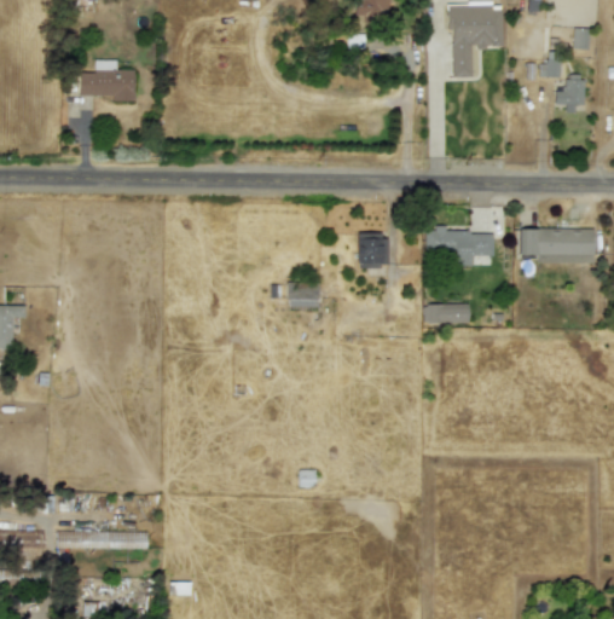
[(391,0),(354,0),(354,15),(391,16),(391,0)]
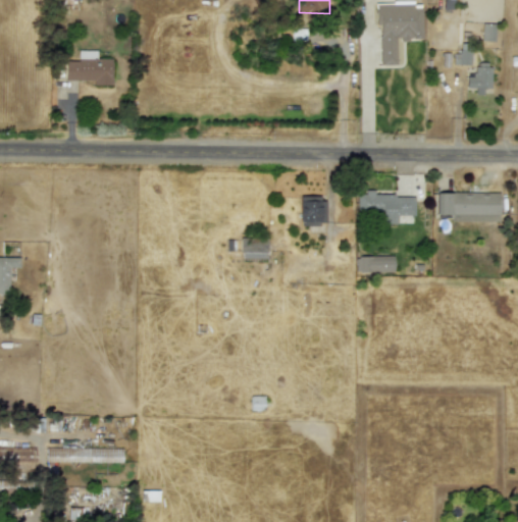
[(381,64),(399,64),(399,40),(424,40),(424,4),(380,5),(381,64)]
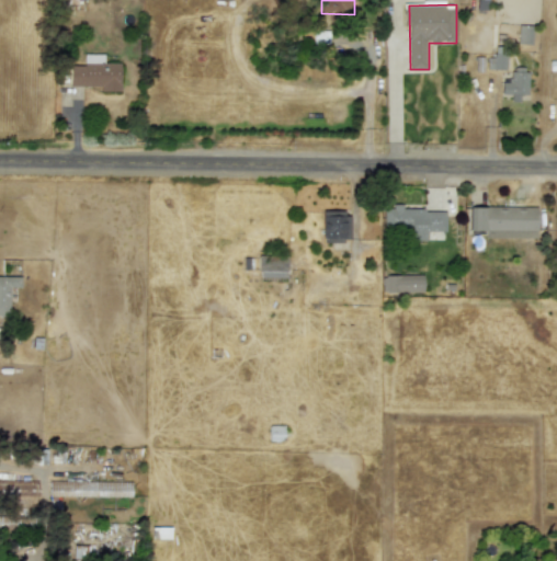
[(535,44),(535,26),(522,25),(521,44),(535,44)]
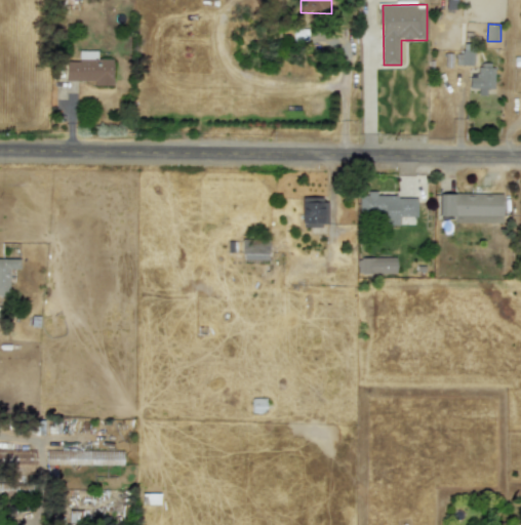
[(99,51),(82,50),(81,62),(69,61),(68,82),(115,83),(116,59),(99,58),(99,51)]
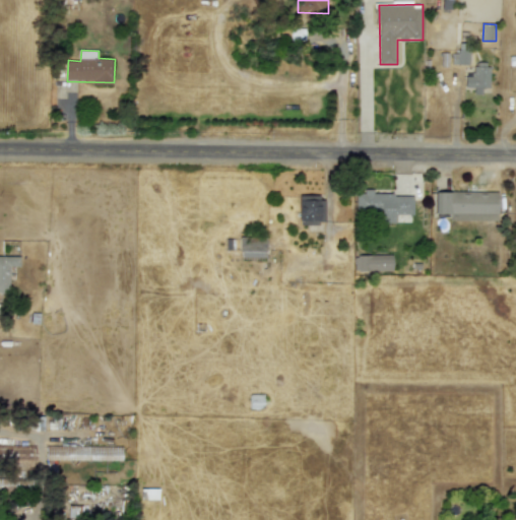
[(460,52),(460,65),(470,64),(470,52),(460,52)]
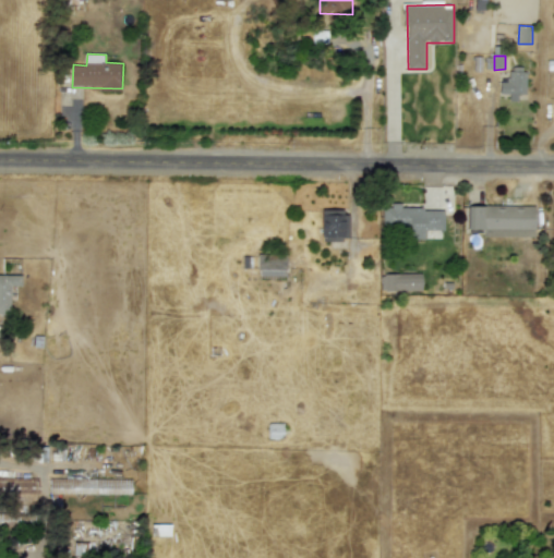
[(527,95),(528,69),(510,68),(510,82),(502,82),(502,94),(512,94),(512,101),(520,101),(520,95),(527,95)]
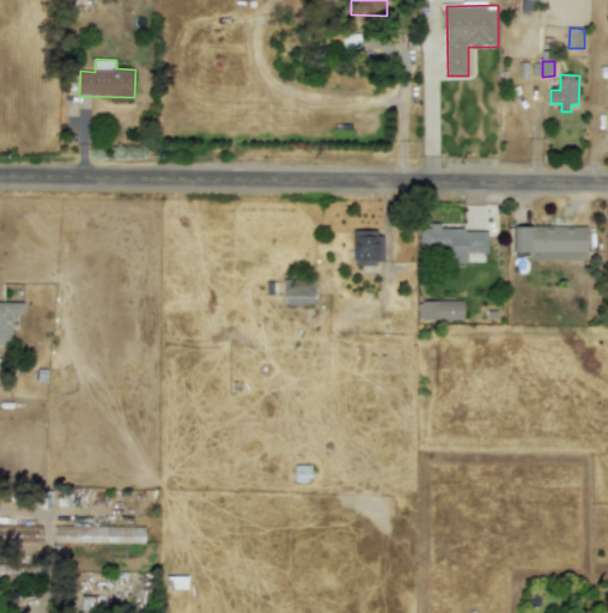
[(490,230),(442,230),(442,225),(423,225),(423,250),(451,250),(451,262),(469,262),(469,253),(490,253),(490,230)]
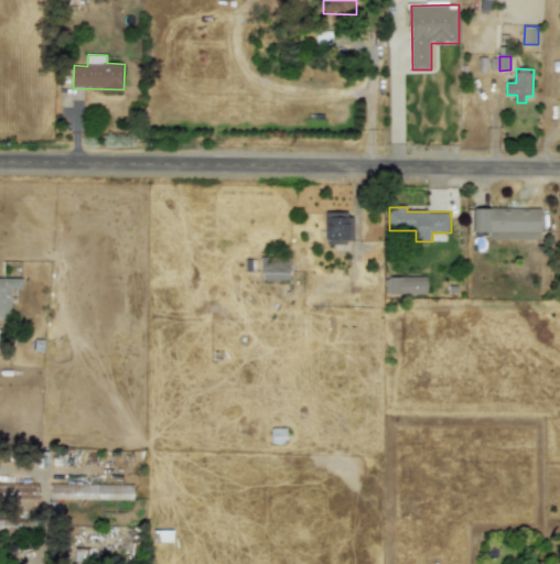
[(491,238),(542,240),(544,209),(478,207),(477,231),(492,231),(491,238)]
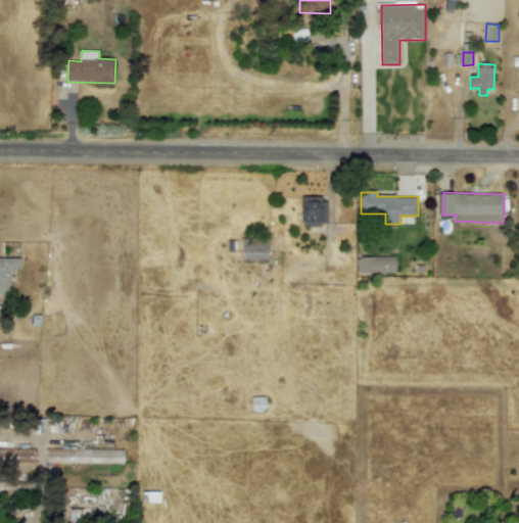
[(328,196),(303,196),(302,226),(328,227),(328,196)]
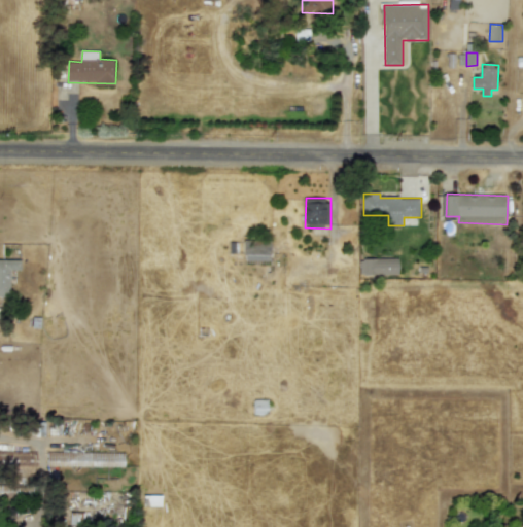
[(246,260),(272,261),(272,243),(246,242),(246,260)]
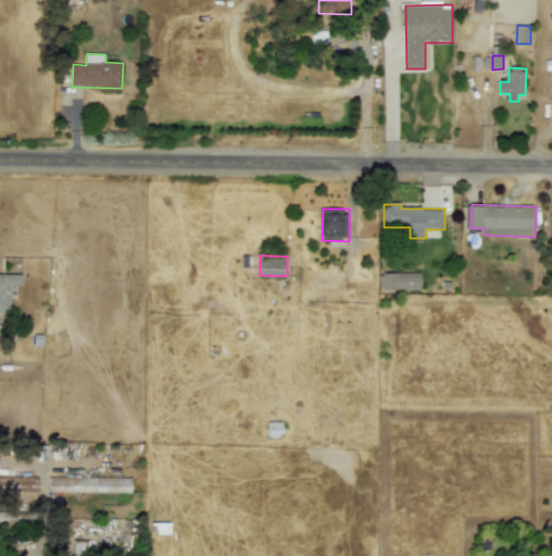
[(422,290),(422,273),(381,274),(381,291),(422,290)]
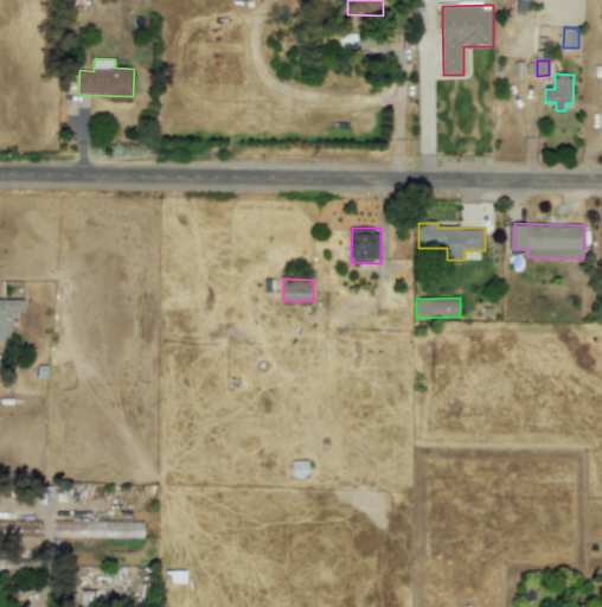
[(0,342),(13,342),(14,311),(25,312),(26,299),(0,299),(0,342)]
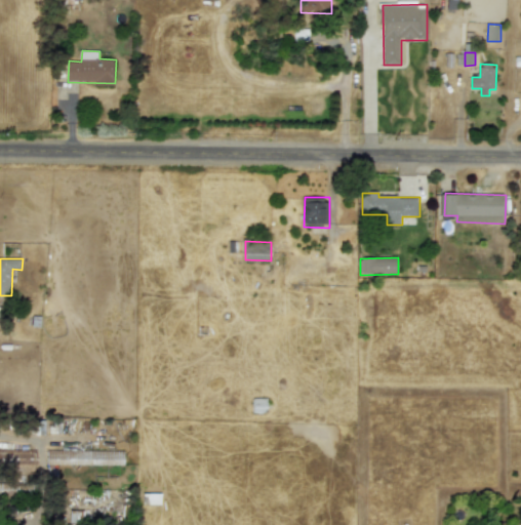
[(269,398),(255,398),(254,412),(268,412),(269,398)]
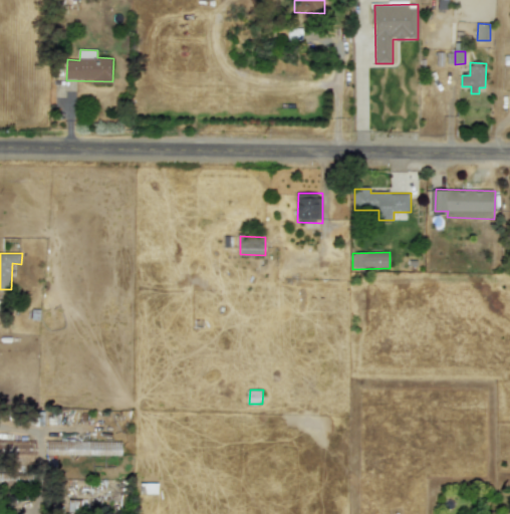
[(0,461),(37,461),(36,440),(0,440),(0,461)]
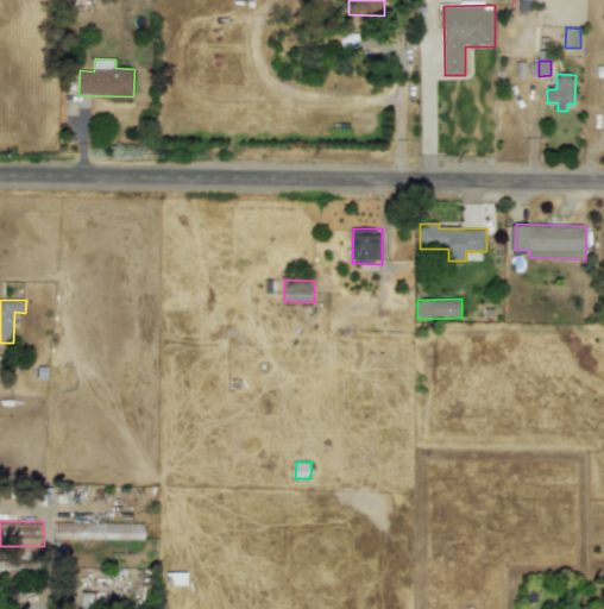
[(145,539),(146,523),(58,522),(57,552),(69,552),(70,538),(145,539)]
